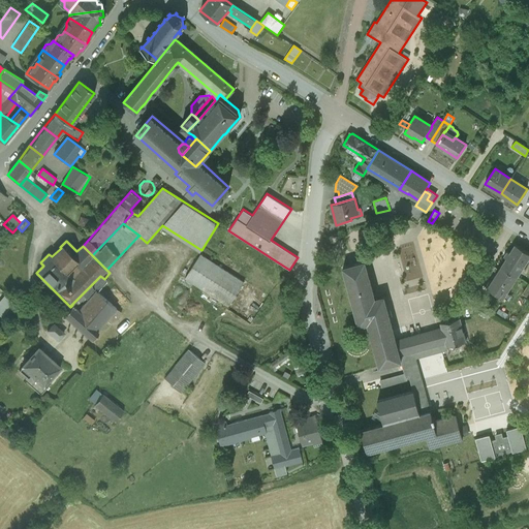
[(501,267),(518,277),(528,257),(528,252),(515,244),(509,252),(507,251),(504,256),(506,258),(501,267)]
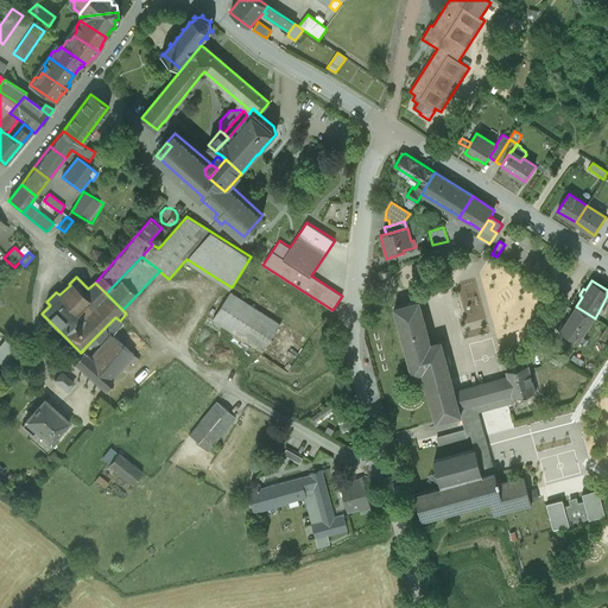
[(263,352),(280,325),(230,292),(213,320),(263,352)]
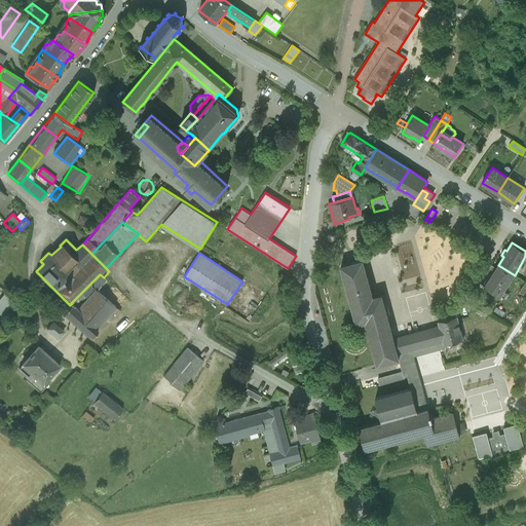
[(373,297),(363,260),(341,265),(357,324),(366,322),(377,365),(399,360),(393,338),(381,294),(373,297)]
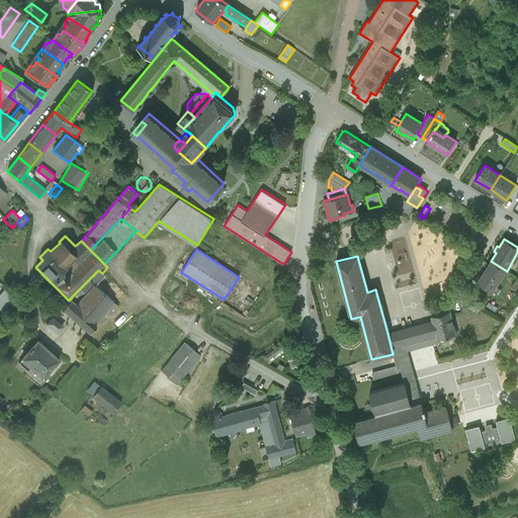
[(507,271),(491,261),(477,282),(494,292),(507,271)]
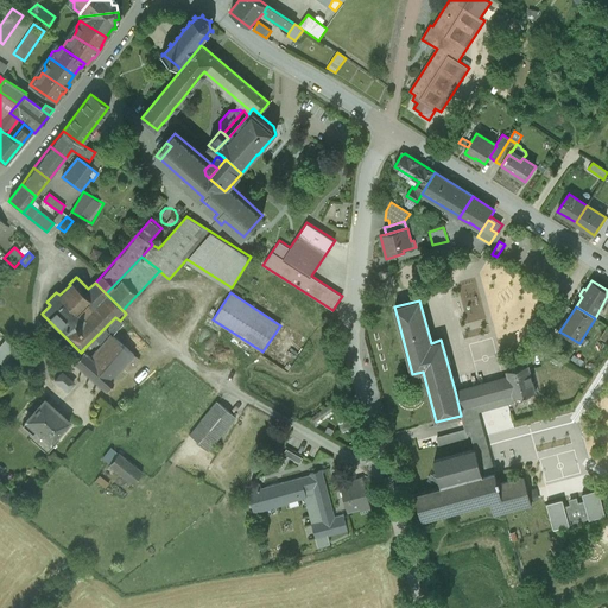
[(133,355),(135,358),(147,344),(120,321),(115,317),(82,350),(83,350),(86,353),(93,346),(97,349),(109,335),(133,355)]
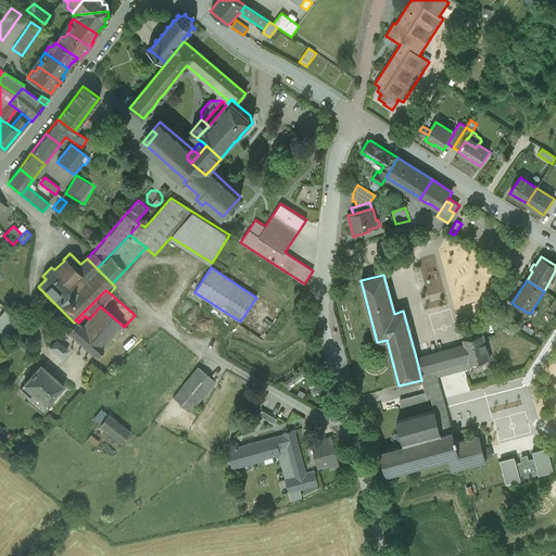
[(239,325),(264,341),(282,312),(257,295),(256,298),(240,321),(239,325)]
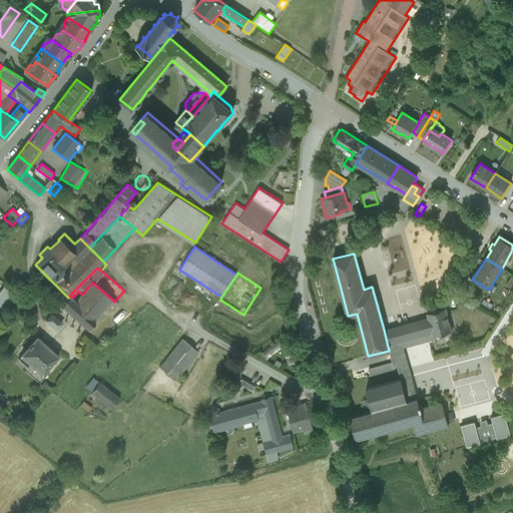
[(82,295),(76,302),(84,310),(83,312),(93,321),(102,311),(112,300),(92,283),(82,295)]
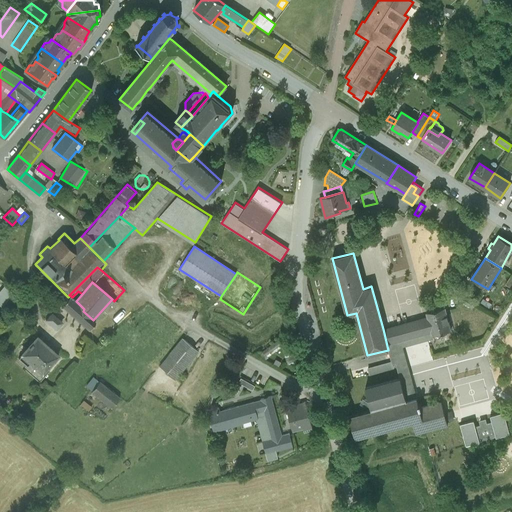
[(0,304),(2,306),(12,292),(3,286),(0,290),(0,304)]
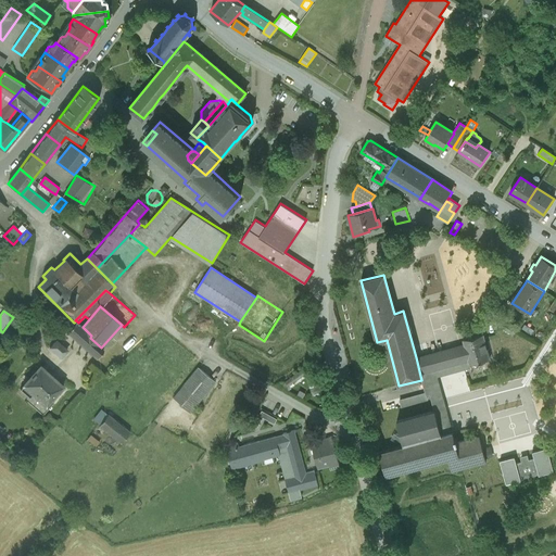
[(78,323),(76,320),(74,323),(67,331),(97,357),(103,350),(101,348),(90,338),(91,336),(83,327),(78,323)]
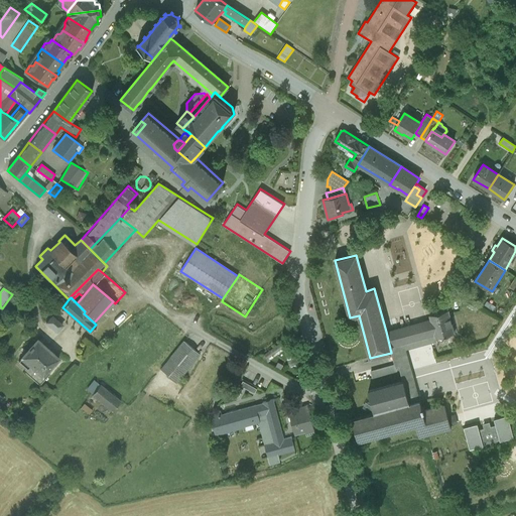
[(480,305),(468,298),(465,303),(476,311),(480,305)]
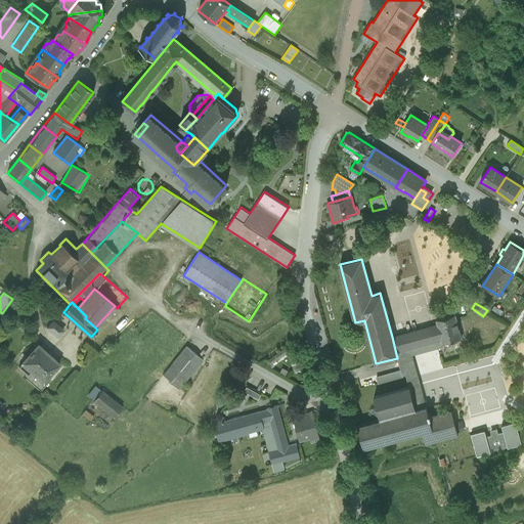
[(110,322),(120,310),(117,308),(115,306),(104,317),(110,322)]
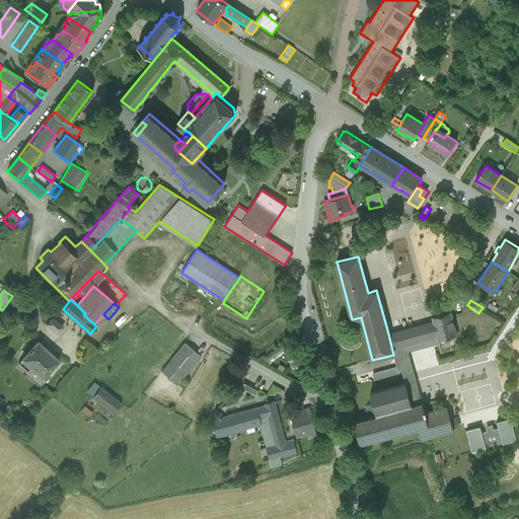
[(433,321),(438,341),(457,336),(451,312),(432,317),(433,321)]
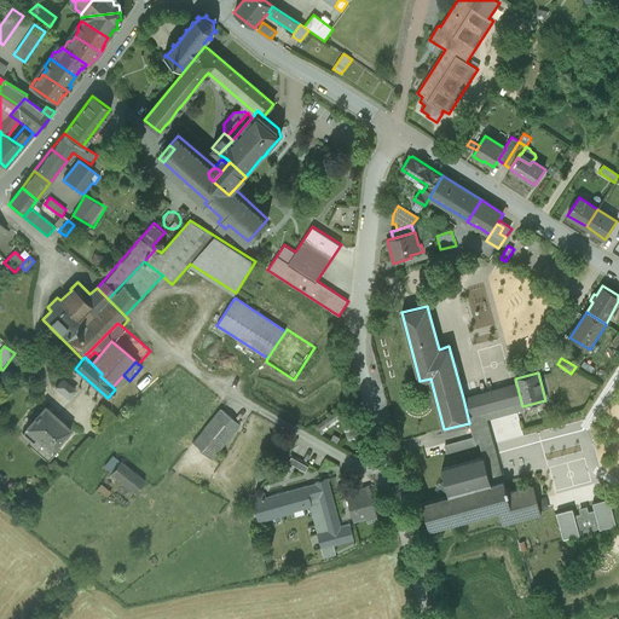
[(74,388),(63,379),(55,387),(69,399),(74,393),(74,388)]
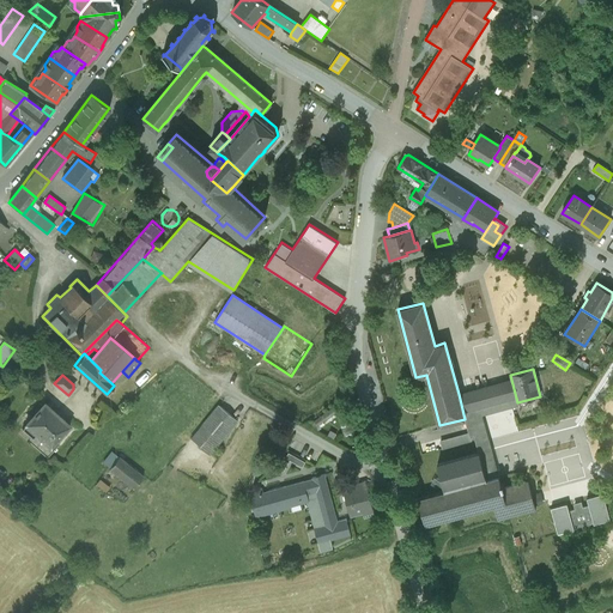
[(511,380),(459,394),(465,419),(469,436),(474,435),(479,453),(486,480),(499,477),(483,416),(514,407),(519,406),(517,402),(511,380)]
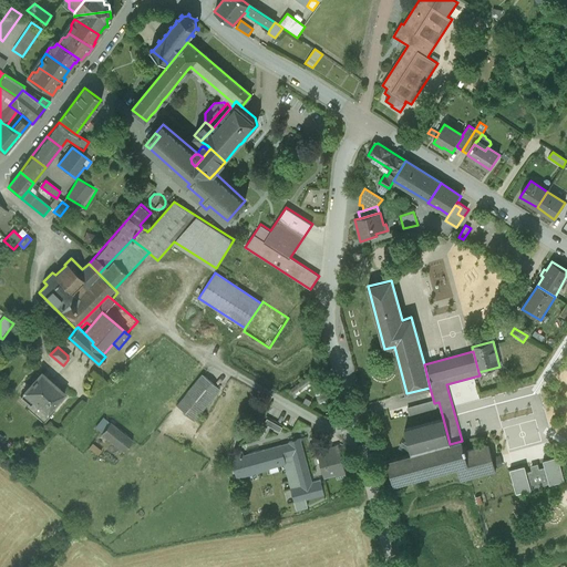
[(47,413),(64,393),(41,372),(23,392),(24,393),(20,397),(30,405),(33,402),(47,413)]
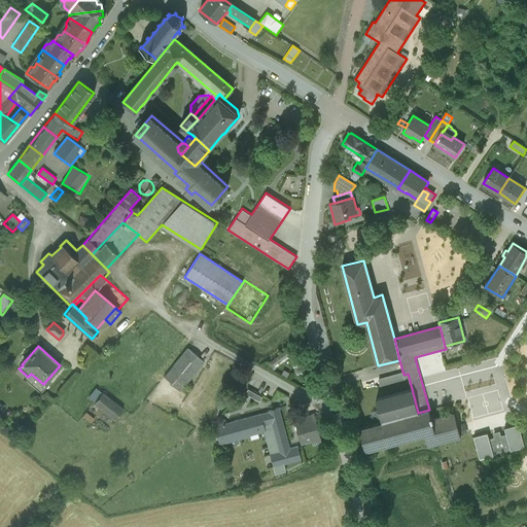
[(165,379),(179,391),(202,362),(187,350),(165,379)]
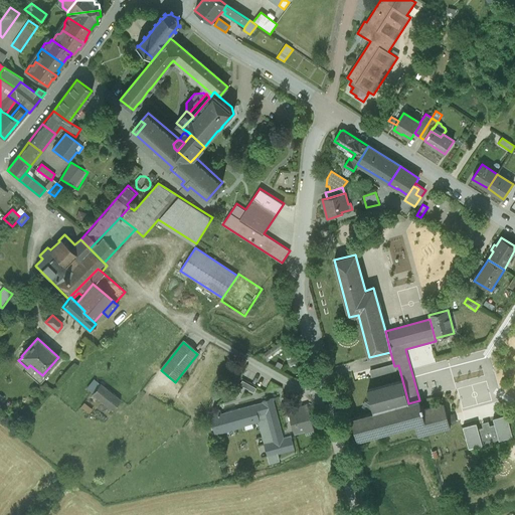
[(240,396),(245,388),(253,392),(256,386),(241,378),(233,392),(240,396)]
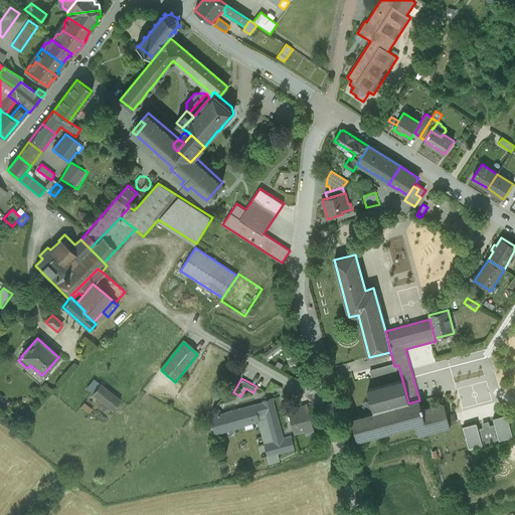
[(93,392),(100,384),(94,380),(88,388),(93,392)]
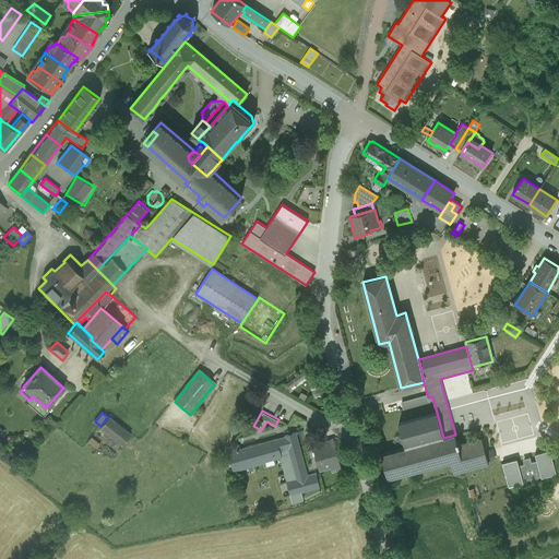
[(443,438),(437,413),(399,423),(406,448),(381,454),(388,477),(451,461),(454,473),(462,472),(489,464),(483,439),(460,445),(459,441),(458,441),(455,435),(443,438)]
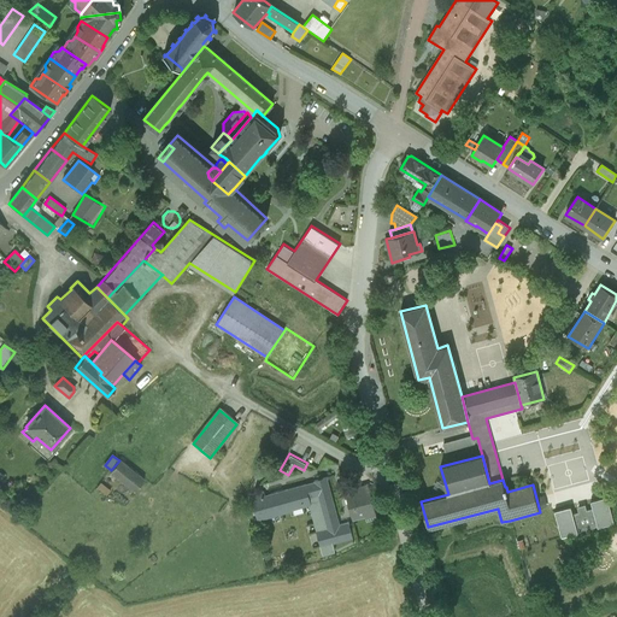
[(110,471),(135,491),(144,480),(119,459),(119,460),(111,470),(110,471)]
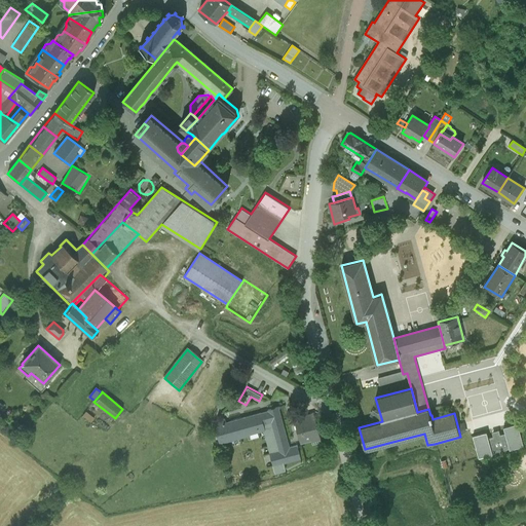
[(300,458),(297,446),(290,448),(278,407),(268,410),(268,411),(226,422),(225,418),(215,421),(221,441),(250,434),(252,442),(266,438),(270,453),(279,451),(283,463),(300,458)]
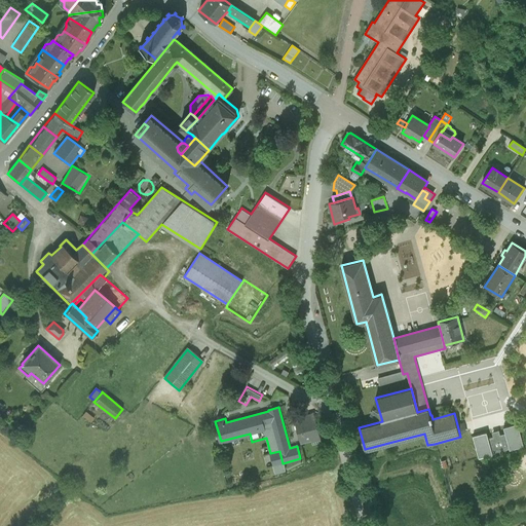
[(82,416),(90,422),(94,418),(85,412),(82,416)]
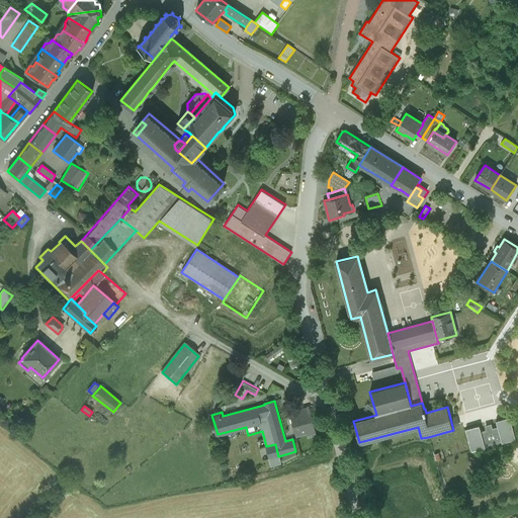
[(316,429),(309,407),(289,412),(296,436),(308,433),(308,431),(316,429)]
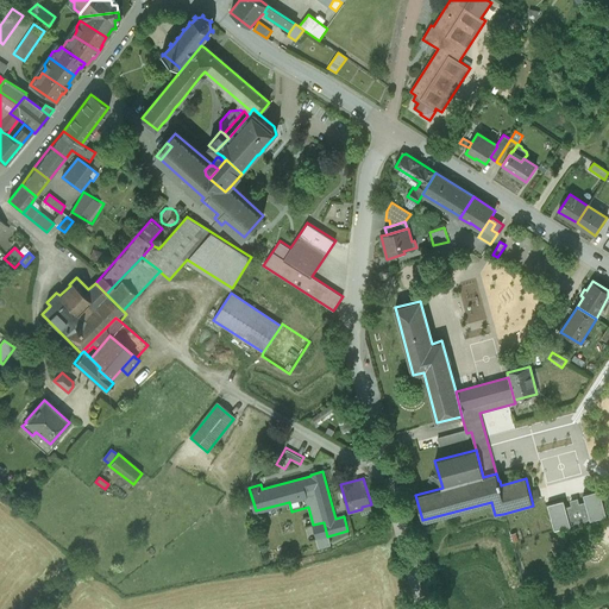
[(564,501),(547,506),(554,531),(571,526),(570,525),(590,520),(590,521),(607,516),(600,491),(583,495),(585,502),(579,503),(578,501),(571,503),(571,506),(565,507),(564,501)]
